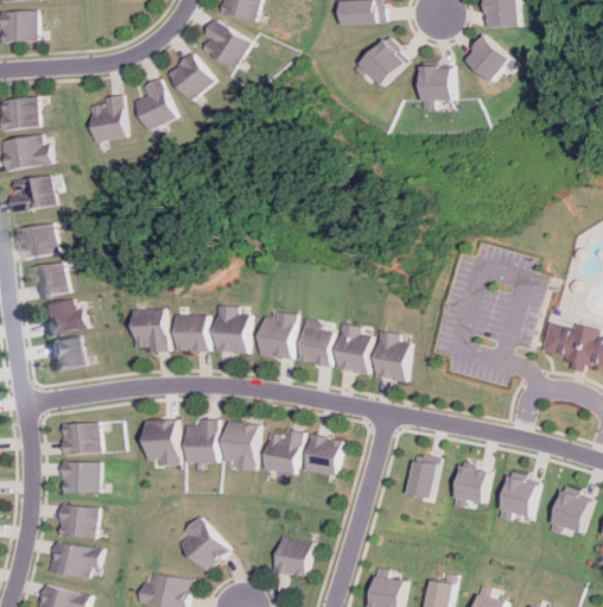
[(258,0),(220,0),(216,12),(251,23),(258,0)]
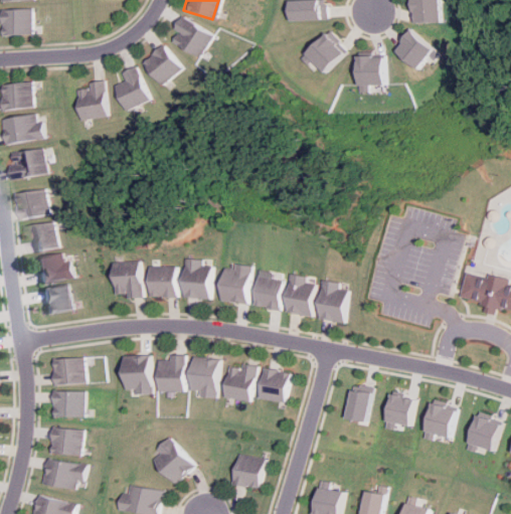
[(320,0),(286,0),(286,21),(321,19),(320,0)]
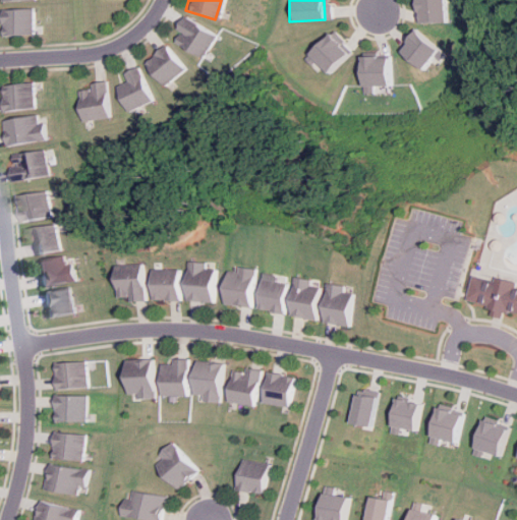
[(410,0),(410,23),(443,22),(442,0),(410,0)]
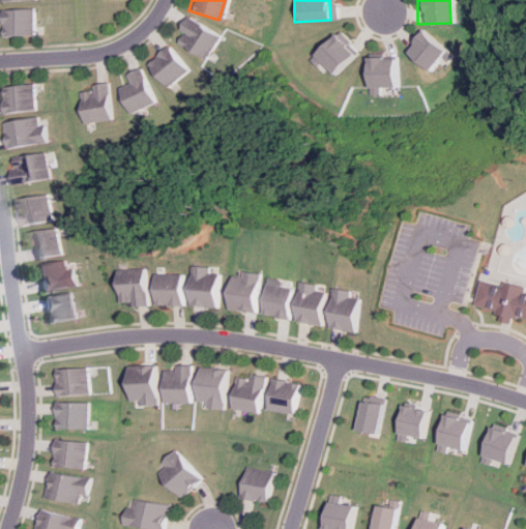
[(32,10),(1,10),(1,37),(32,37),(32,10)]
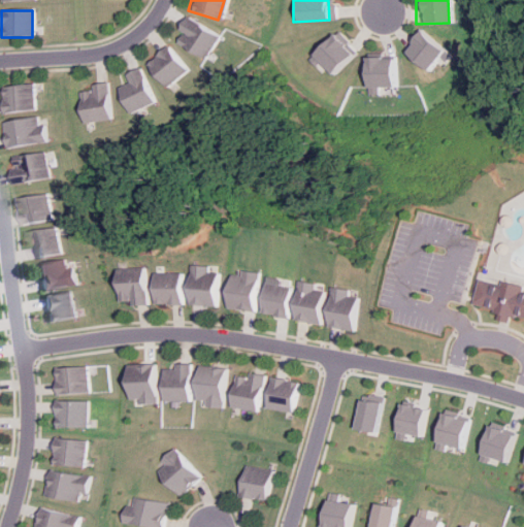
[(200,61),(216,37),(185,18),(176,31),(179,33),(173,43),(200,61)]
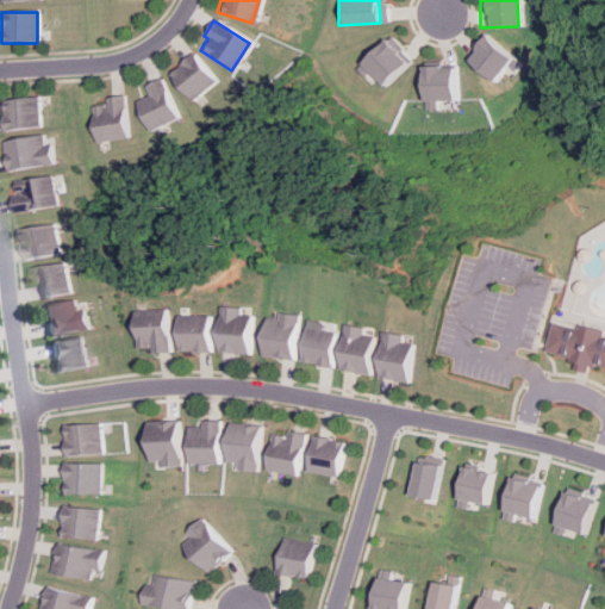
[(509,61),(481,36),(460,58),(487,84),(509,61)]
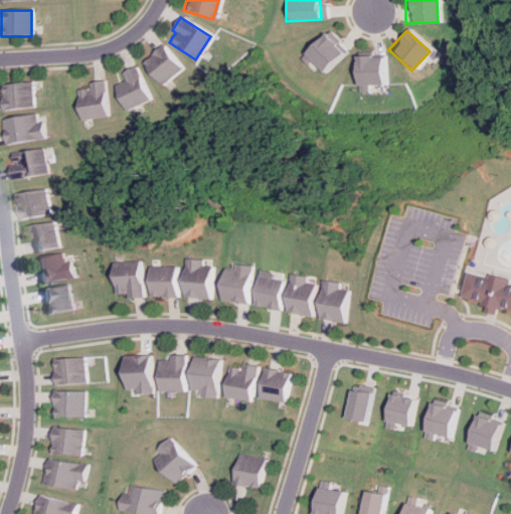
[(317,73),(341,51),(324,32),(295,57),(302,65),(306,61),(317,73)]
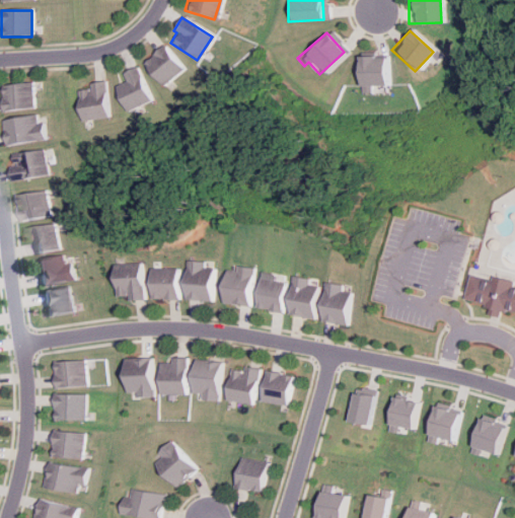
[(162,87),(182,68),(162,47),(142,66),(162,87)]
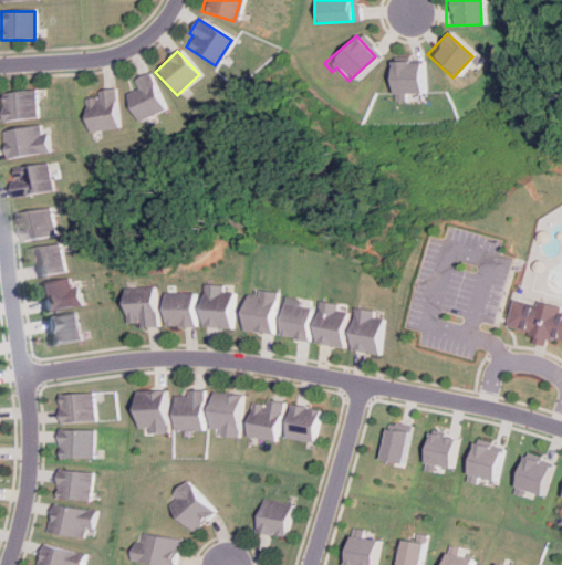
[(414,62),(386,62),(386,101),(415,101),(414,62)]
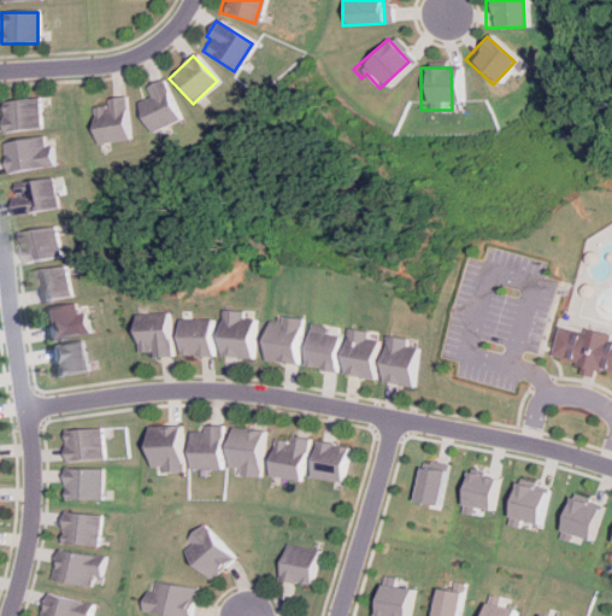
[(180,119),(163,81),(147,88),(152,100),(137,106),(149,133),(180,119)]
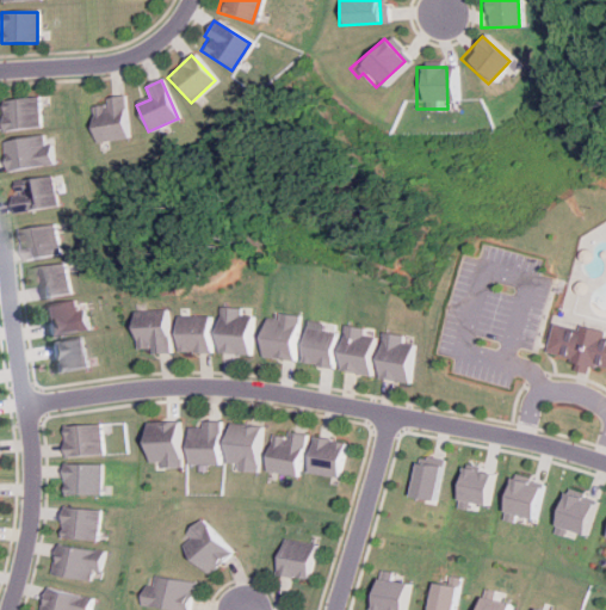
[(8,134),(44,128),(39,97),(4,103),(8,134)]
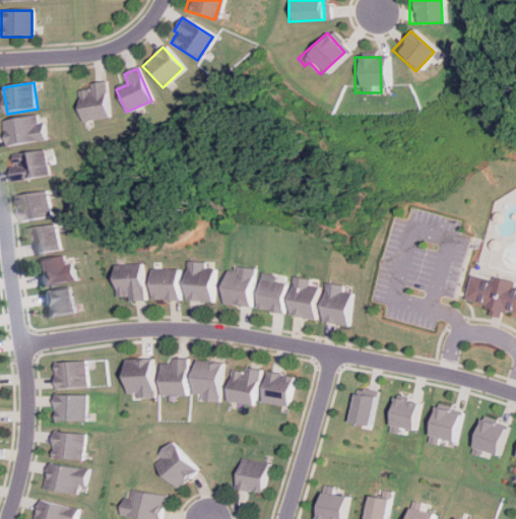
[(113,118),(107,83),(78,88),(83,123),(113,118)]
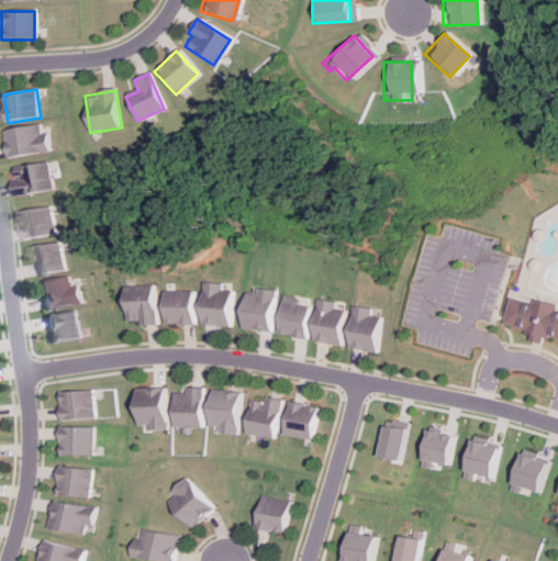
[(9,130),(12,158),(56,153),(53,134),(46,134),(45,125),(9,130)]
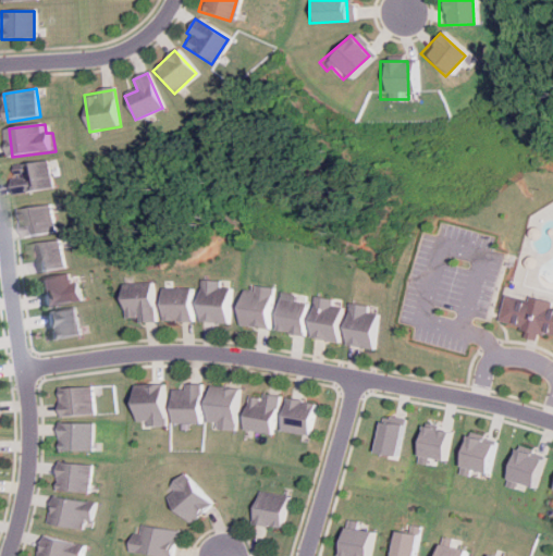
[(20,196),(58,189),(53,161),(15,167),(20,196)]
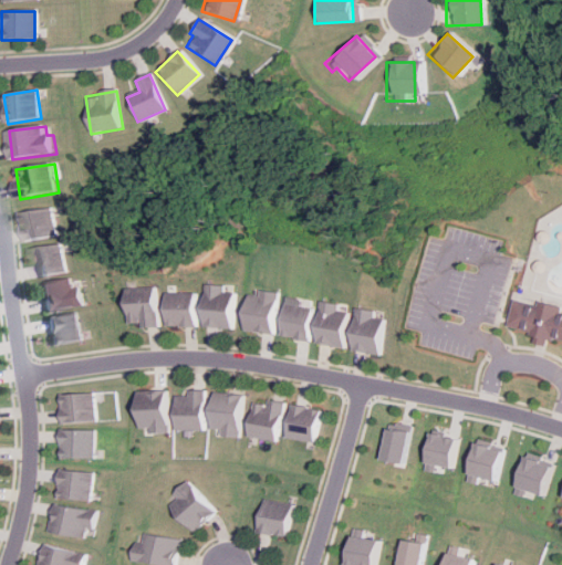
[(27,241),(60,237),(55,209),(22,213),(27,241)]
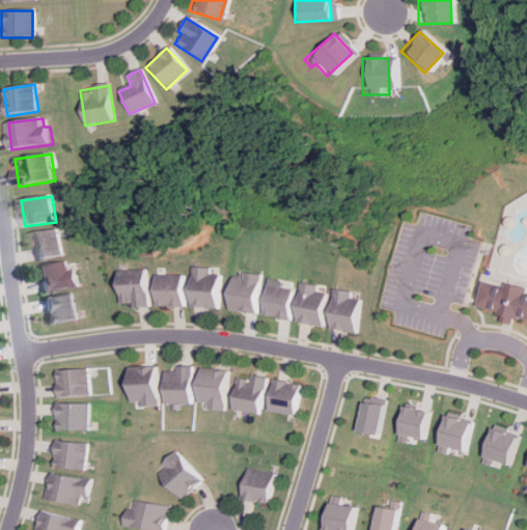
[(32,261),(63,255),(58,229),(27,235),(32,261)]
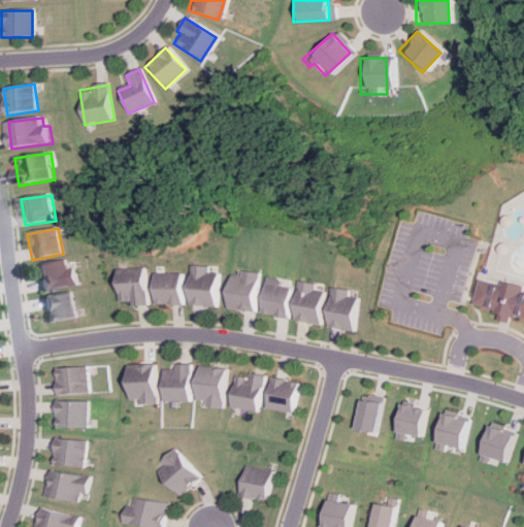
[(36,291),(77,285),(74,267),(68,268),(67,260),(32,266),(36,291)]
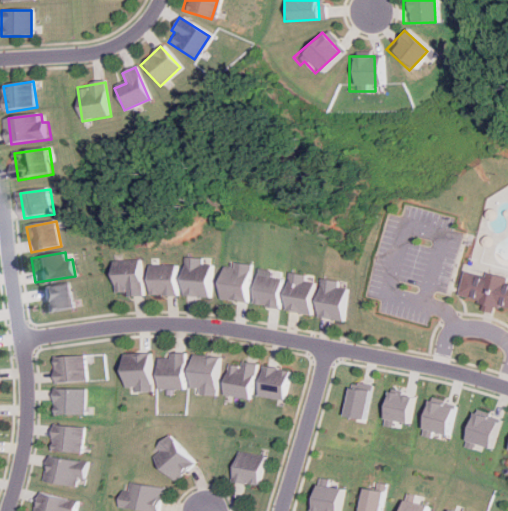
[(199,264),(199,258),(180,258),(180,296),(207,296),(207,264),(199,264)]
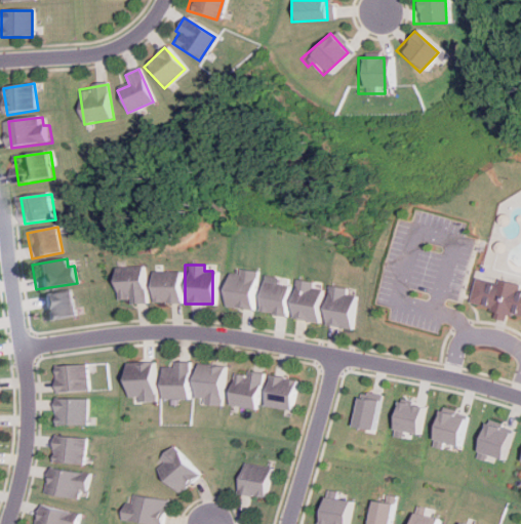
[(117,303),(144,301),(142,267),(116,268),(117,303)]
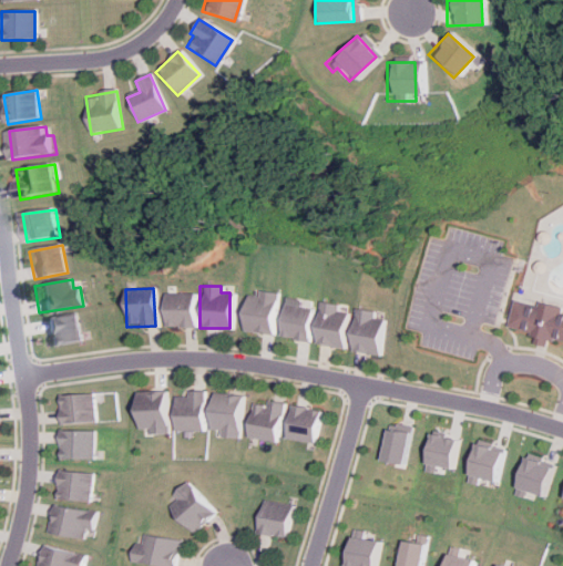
[(245,296),(241,332),(269,336),(275,294),(255,291),(254,297),(245,296)]
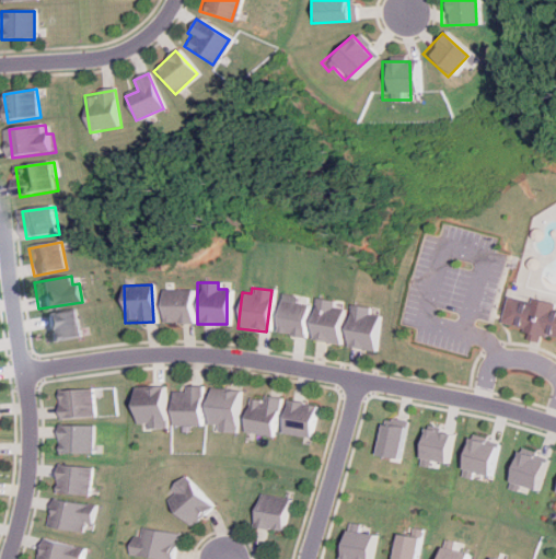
[(160,290),(160,323),(188,323),(188,290),(160,290)]
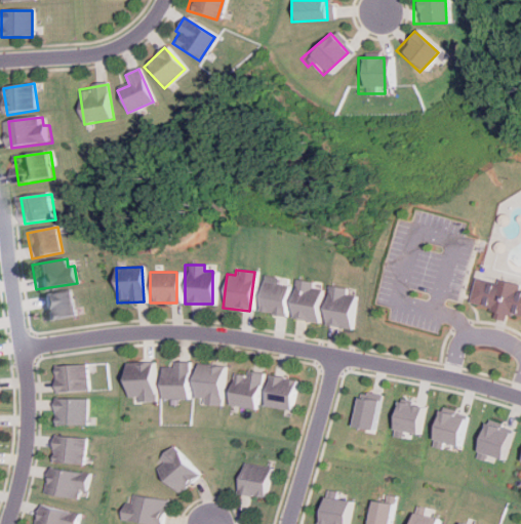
[(262,275),(254,313),(280,318),(288,281),(262,275)]
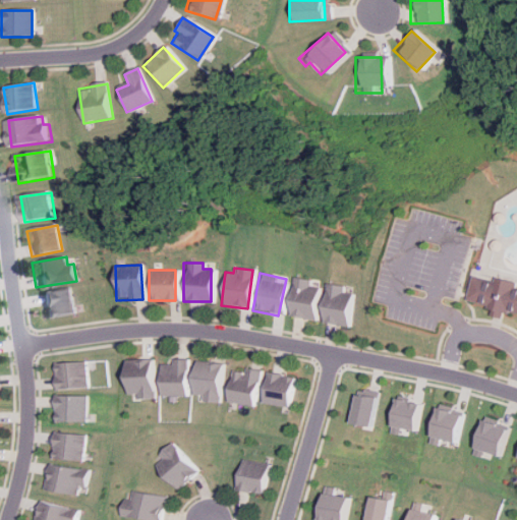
[(516,285),(469,274),(462,302),(516,315),(516,285)]
